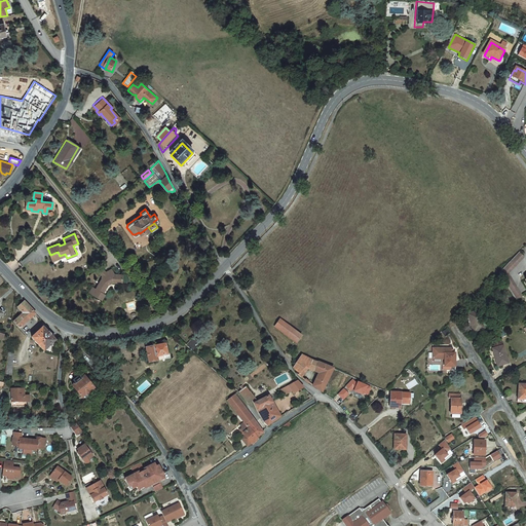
[(58,252),(50,255),(53,261),(66,256),(65,254),(60,256),(58,252)]
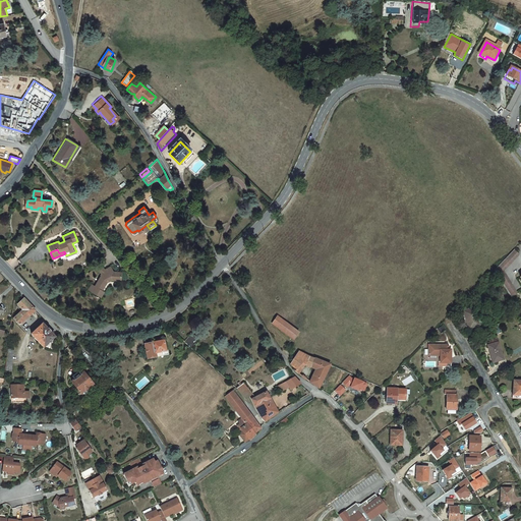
[(515,249),(496,270),(512,298),(518,294),(505,271),(520,254),(515,249)]
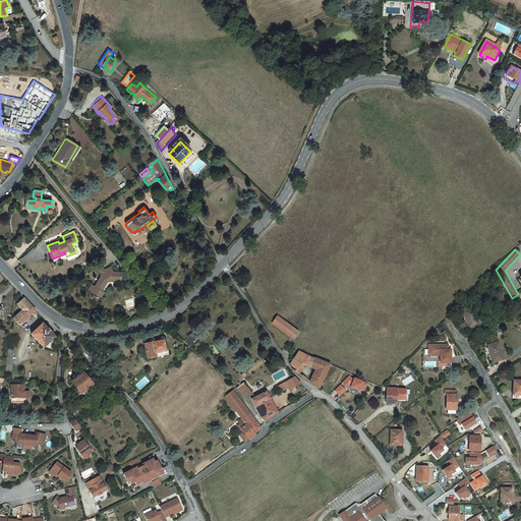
[(98,264),(89,272),(93,276),(101,268),(98,264)]
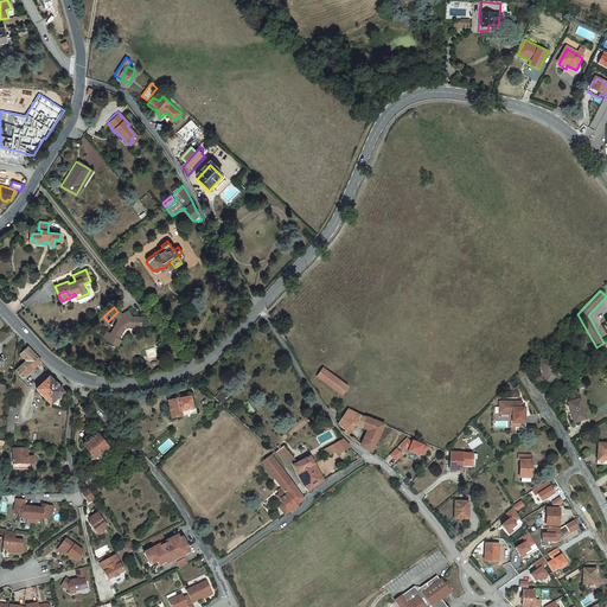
[(129,312),(119,318),(120,320),(117,321),(110,334),(107,332),(103,338),(117,346),(121,340),(119,339),(125,330),(132,326),(141,326),(141,318),(133,318),(129,312)]
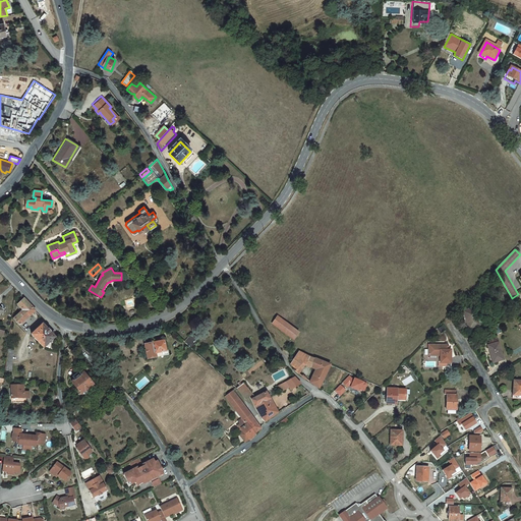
[(23,322),(35,310),(24,298),(23,298),(17,304),(22,309),(13,319),(19,326),(20,325),(21,326),(24,323),(23,322)]
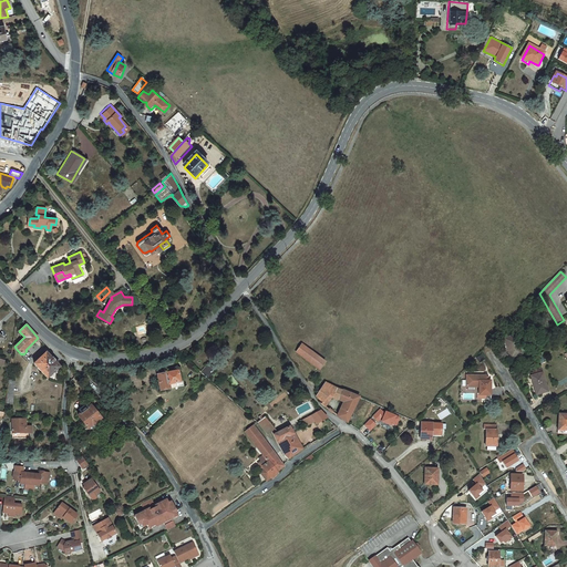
[(517,362),(511,343),(500,348),(506,367),(517,362)]
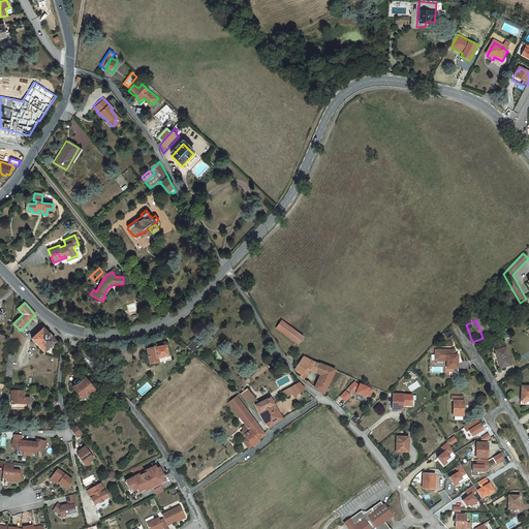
[(301,340),(281,325),(276,333),(296,348),(301,340)]
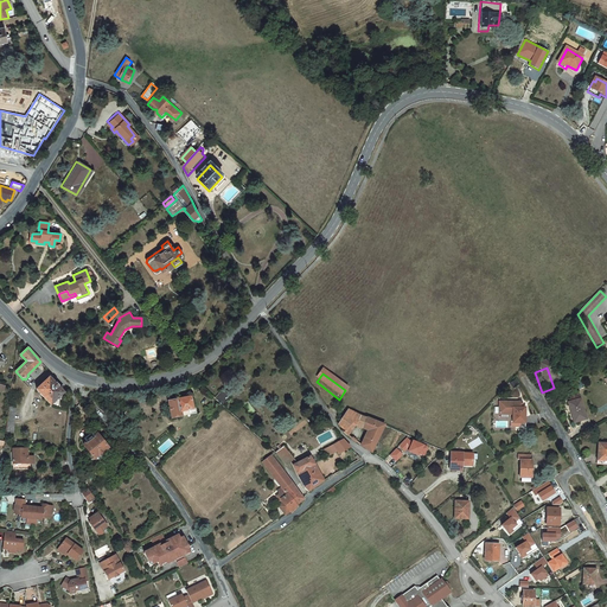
[(50,377),(36,390),(50,404),(63,393),(50,377)]
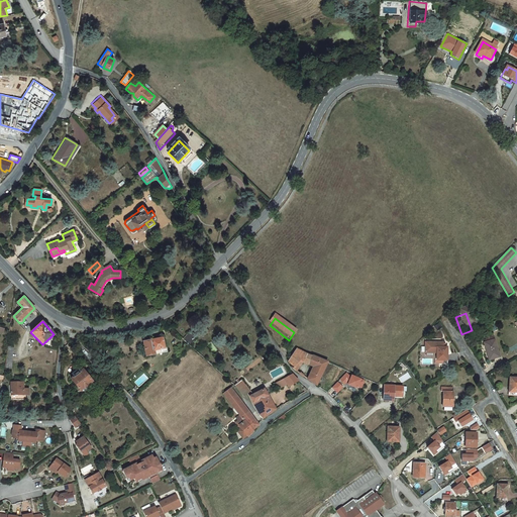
[(163,337),(143,341),(146,355),(156,353),(154,349),(165,347),(163,337)]
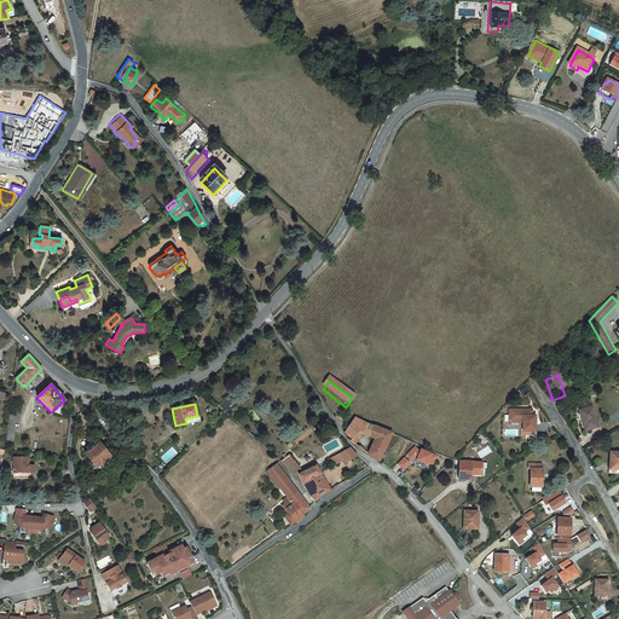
[(10,414),(6,441),(13,443),(17,415),(10,414)]
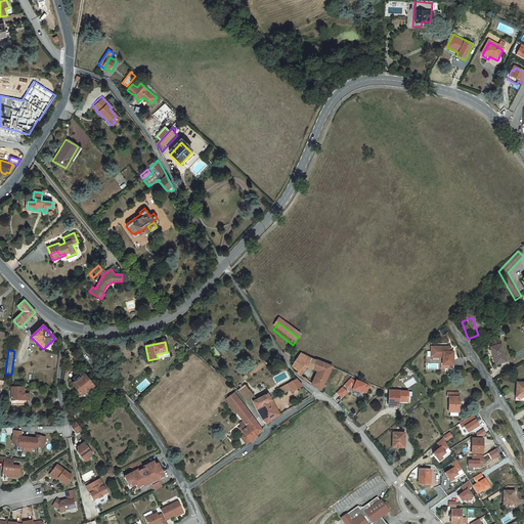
[(322,390),(332,366),(301,351),(294,365),(301,370),(300,370),(304,374),(308,367),(317,373),(312,383),(322,390)]
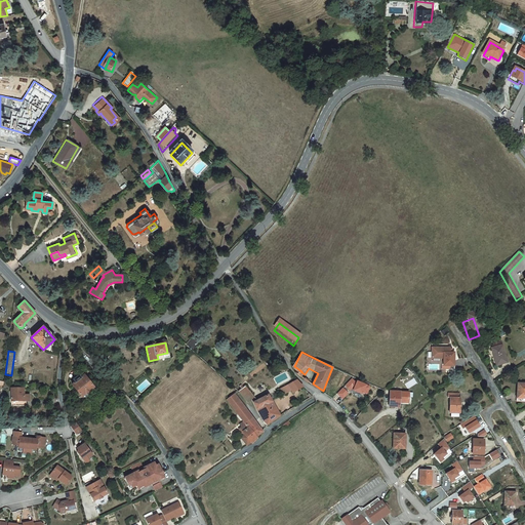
[(502,372),(496,352),(487,354),(489,358),(487,358),(493,375),(502,372)]
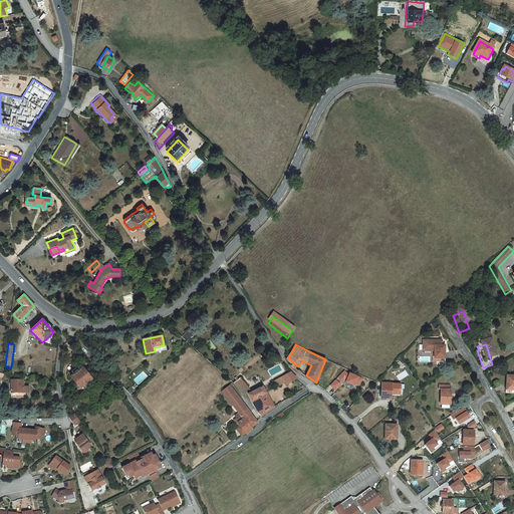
[(440,364),(441,351),(437,351),(438,346),(423,345),(423,350),(420,350),(419,356),(431,356),(430,364),(440,364)]
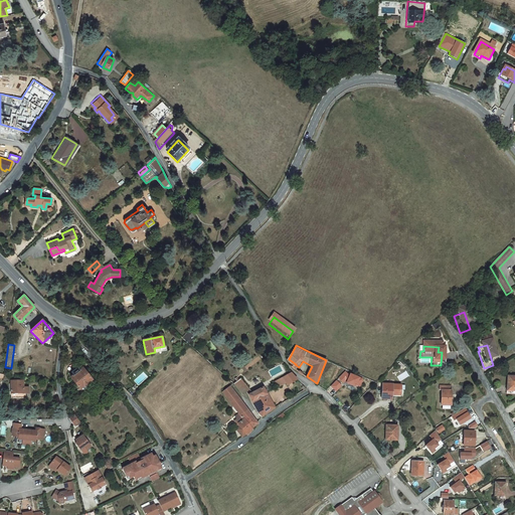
[(70,377),(79,389),(93,379),(83,368),(79,370),(77,368),(71,372),(73,374),(72,376),(70,377)]
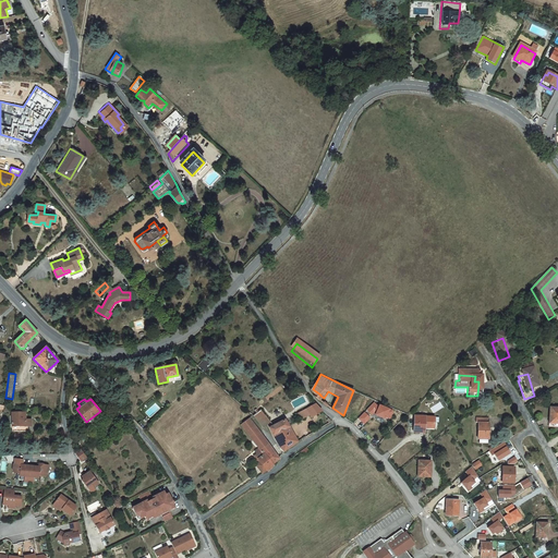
[(312,417),(323,411),(315,402),(306,408),(310,414),(312,417)]
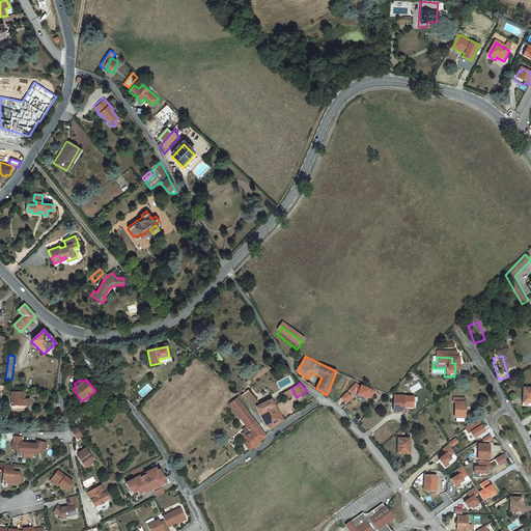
[(413,393),(422,388),(419,383),(410,388),(413,393)]
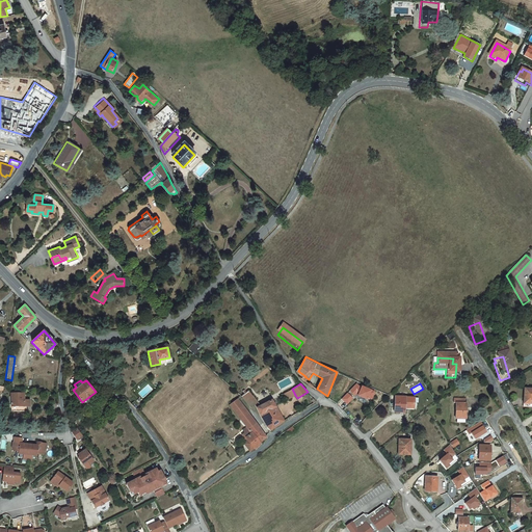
[(295,395),(292,389),(282,395),(285,400),(295,395)]
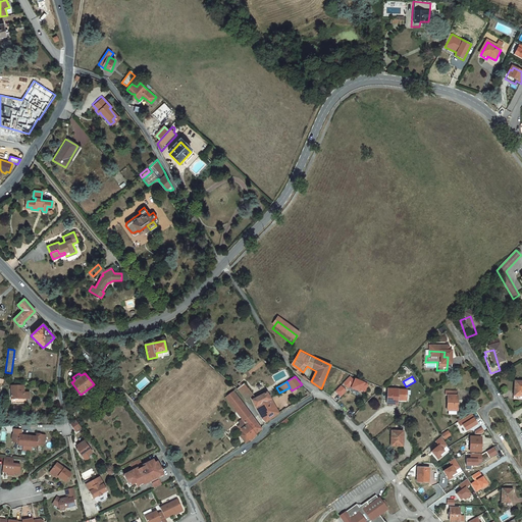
[(15,386),(11,386),(11,402),(25,402),(25,399),(30,399),(30,393),(24,393),(24,386),(18,386),(18,384),(15,384),(15,386)]
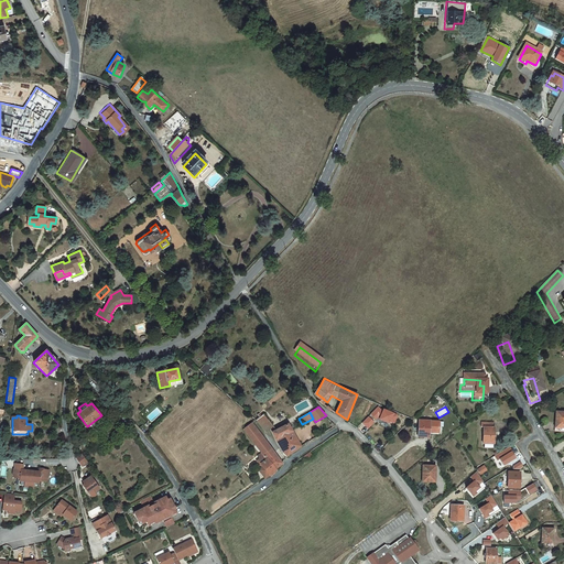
[(105,420),(101,415),(87,426),(90,430),(105,420)]
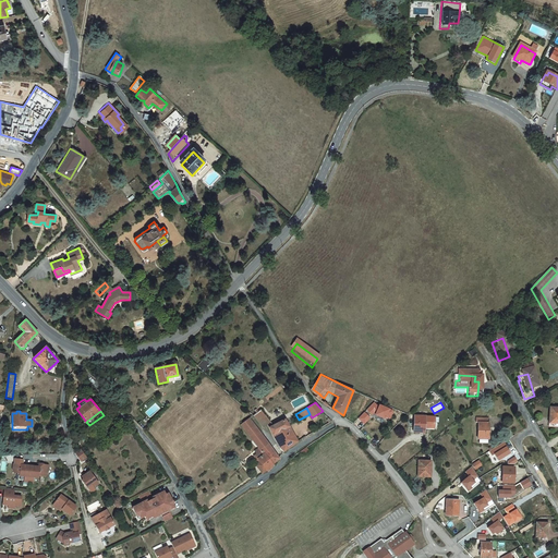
[(426,415),(415,415),(415,432),(426,432),(426,427),(426,415)]
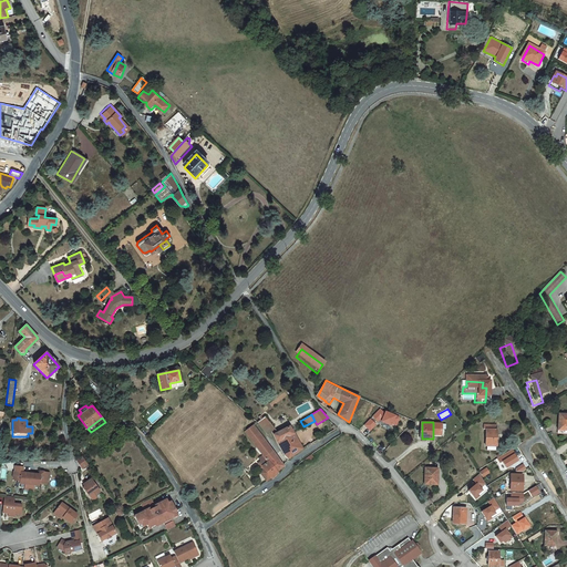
[(443,423),(433,422),(433,434),(443,434),(443,423)]
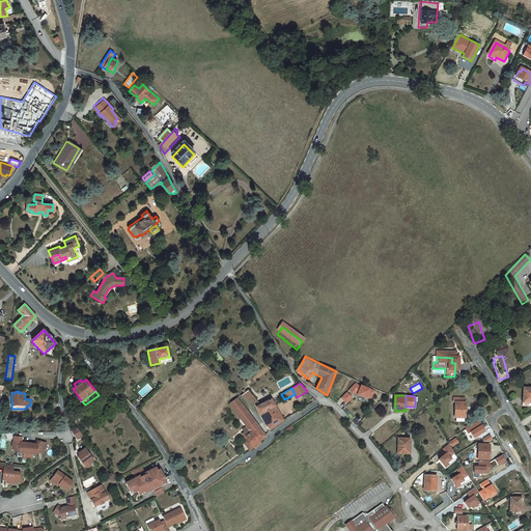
[(141,404),(135,397),(130,401),(137,409),(141,404)]
